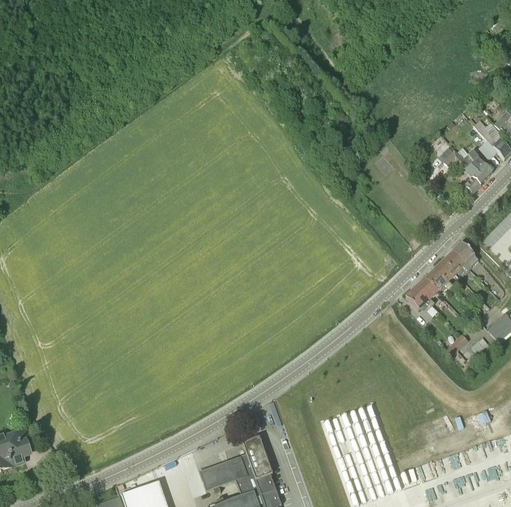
[(501,75),(509,85),(510,84),(510,75),(506,70),(501,75)]
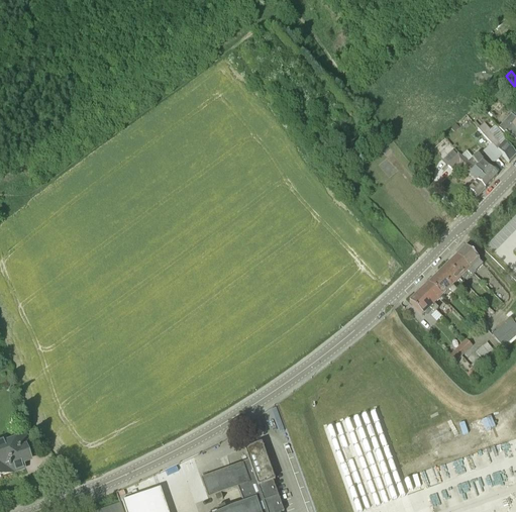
[(508,97),(501,90),(497,87),(494,90),(505,100),(508,97)]
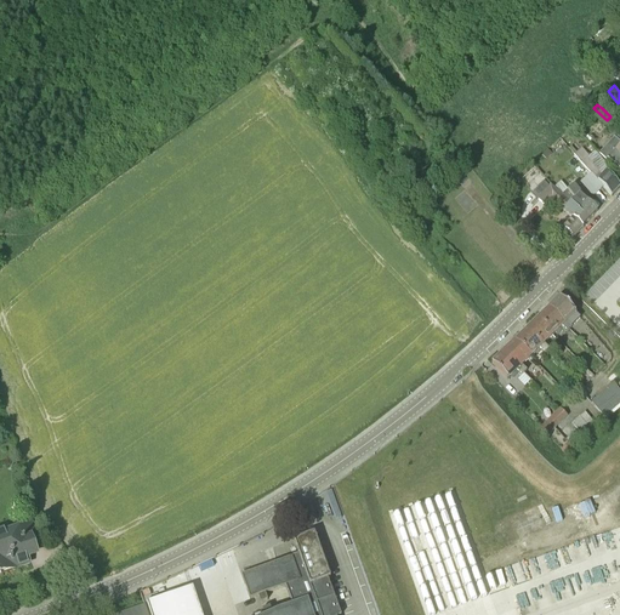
[(582,127),(590,120),(589,119),(595,113),(590,108),(584,114),(576,121),(582,127)]
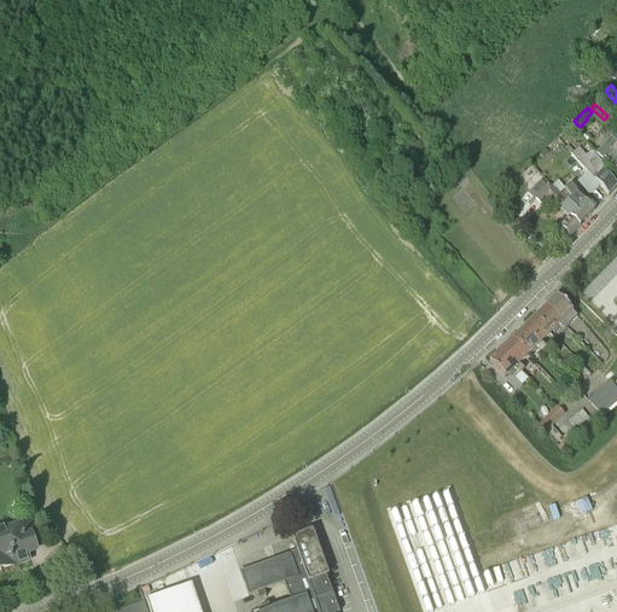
[(611,132),(597,147),(611,161),(616,164),(616,124),(615,122),(610,128),(609,129),(611,130),(611,132)]
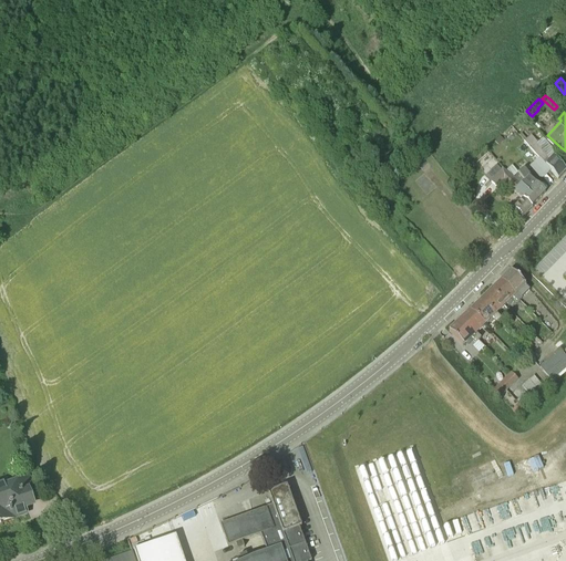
[(523,128),(520,131),(525,136),(530,142),(532,144),(538,153),(539,152),(545,159),(552,166),(559,175),(565,167),(565,165),(555,152),(557,148),(544,133),(538,137),(532,130),(527,134),(523,128)]
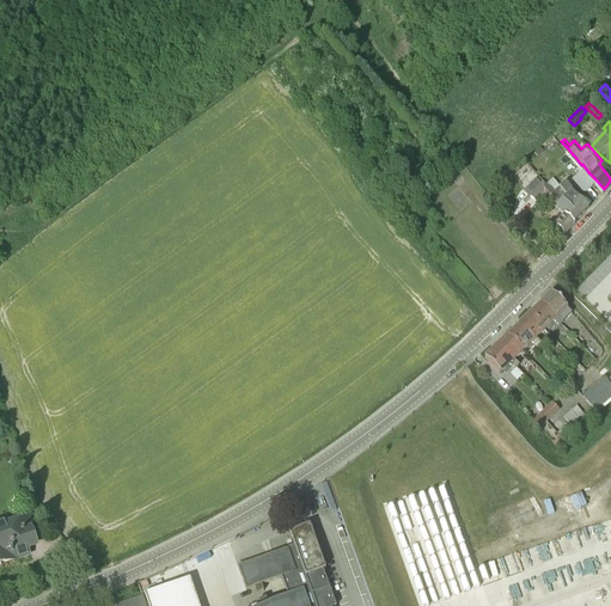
[(545,147),(541,141),(533,147),(538,152),(545,147)]
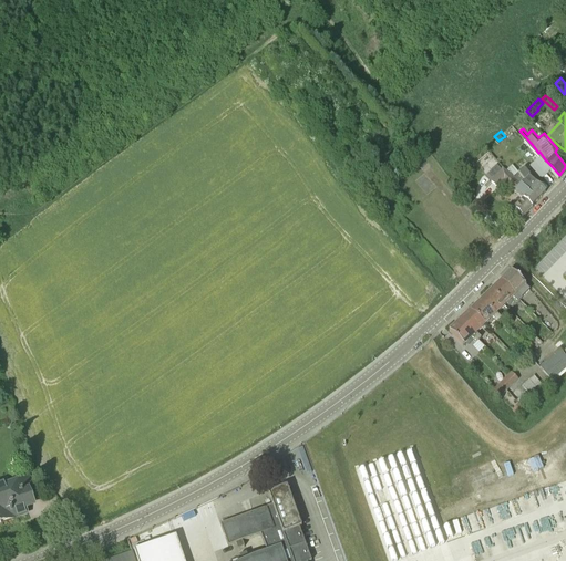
[(510,152),(521,162),(528,153),(517,143),(510,152)]
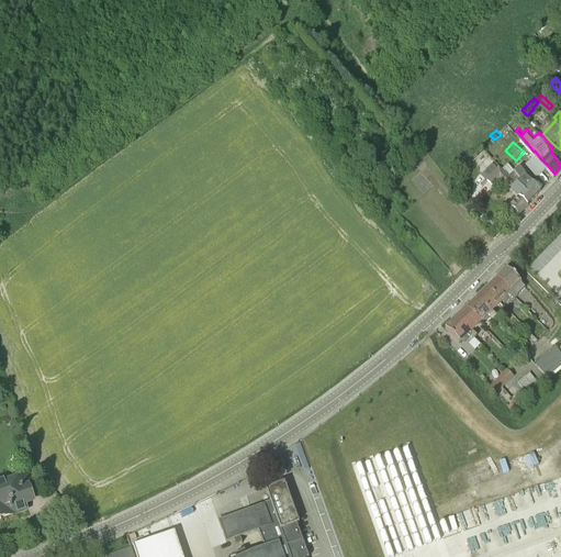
[(518,192),(509,200),(519,210),(534,195),(509,171),(508,171),(504,168),(501,165),(502,165),(498,162),(486,175),(495,182),(501,177),(511,186),(518,192)]
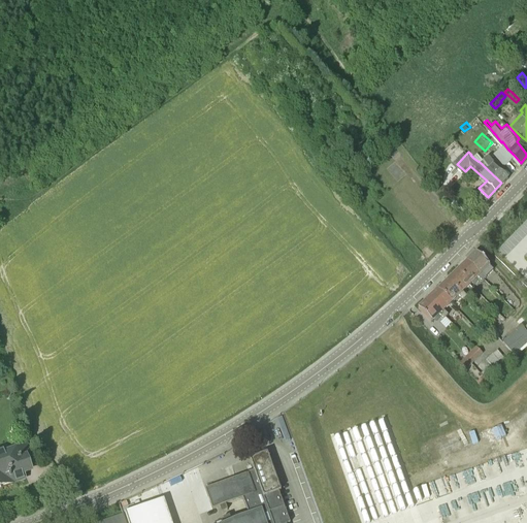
[(489,153),(484,156),(478,161),(479,161),(501,183),(508,175),(493,161),(494,160),(489,153)]
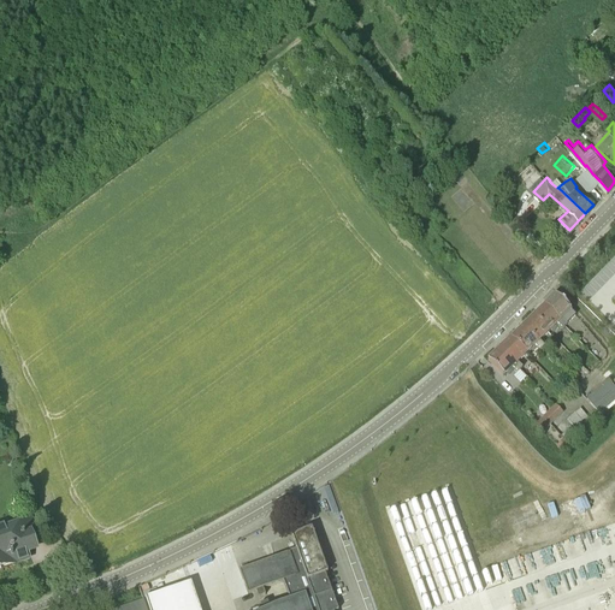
[(550,295),(545,301),(566,321),(568,319),(567,319),(577,311),(573,306),(565,298),(556,290),(555,291),(553,290),(550,292),(550,295)]
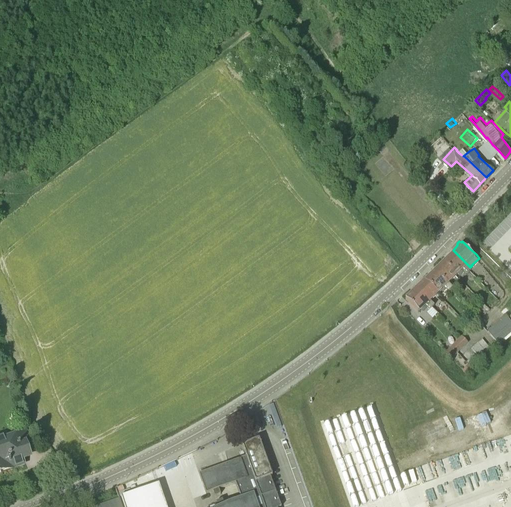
[(445,258),(444,259),(457,272),(464,265),(468,269),(470,267),(453,250),(449,254),(447,254),(445,256),(445,258)]
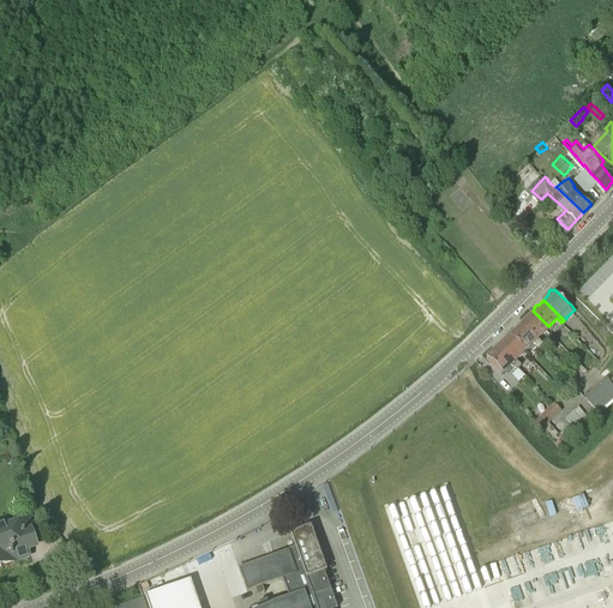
[(526,317),(521,321),(541,342),(544,339),(540,336),(548,326),(533,311),(532,312),(529,312),(526,314),(526,317)]
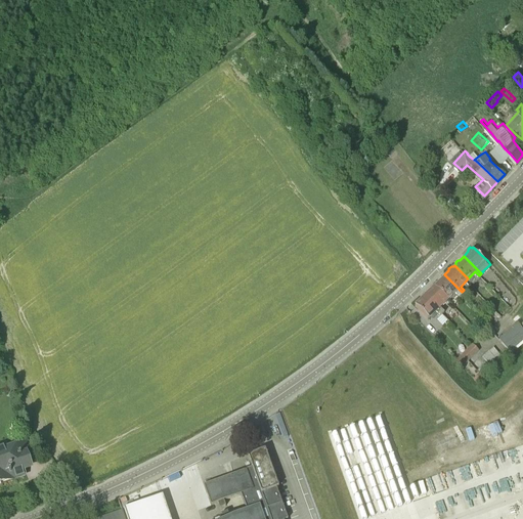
[(436,283),(435,284),(449,297),(456,290),(460,294),(462,292),(444,274),(440,278),(438,278),(436,280),(436,283)]
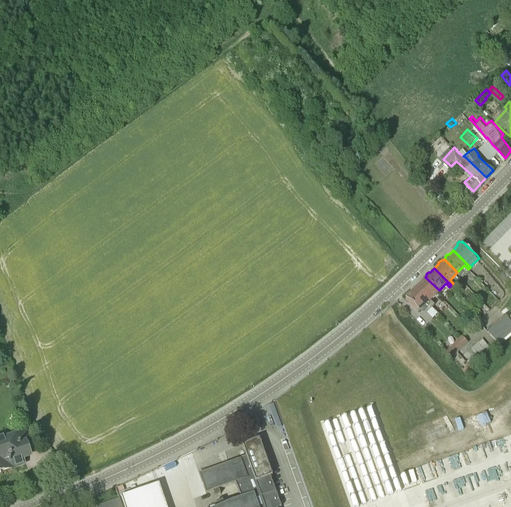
[(420,282),(416,286),(433,303),(435,301),(431,298),(439,290),(425,277),(424,278),(422,278),(420,280),(420,282)]
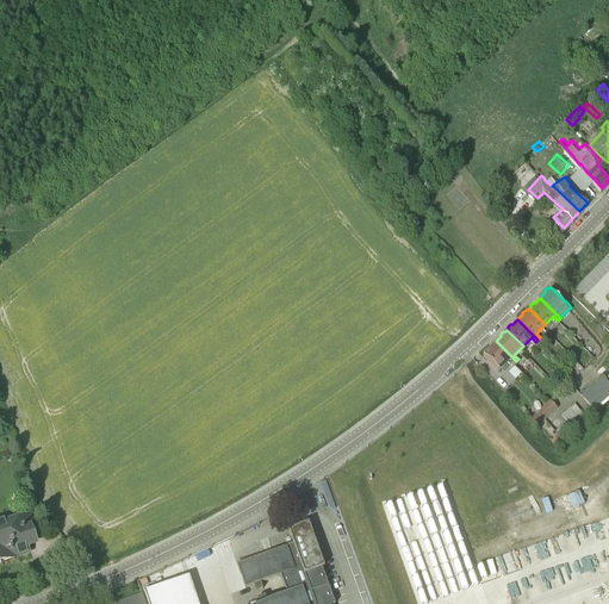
[(485,350),(484,352),(492,361),(499,368),(509,360),(514,365),(516,361),(496,341),(490,346),(489,346),(485,348),(485,350)]
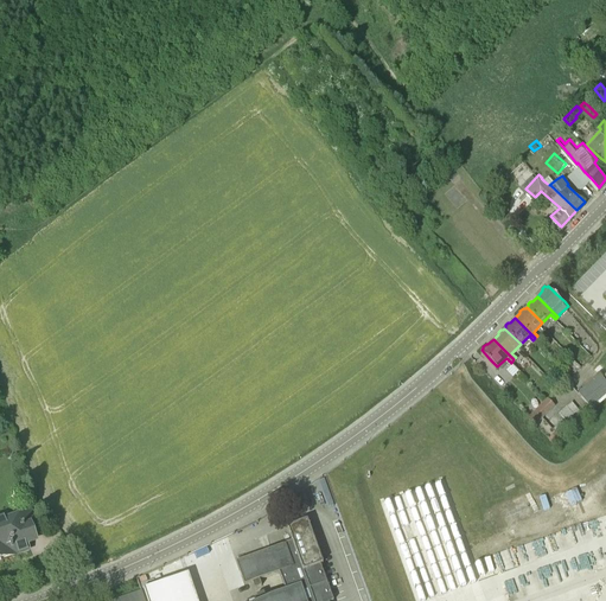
[(581,363),(571,352),(565,358),(575,369),(581,363)]
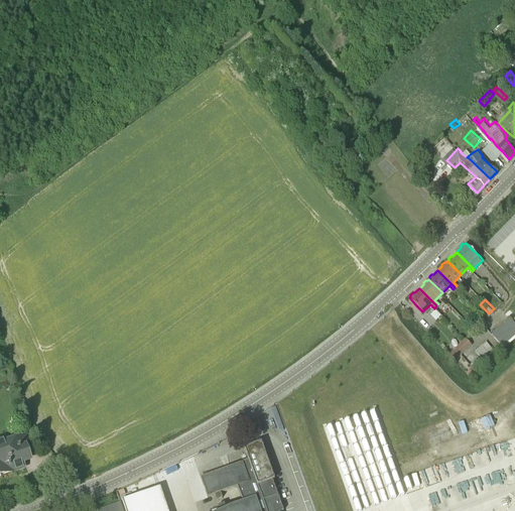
[(514,320),(512,316),(510,313),(491,330),(505,345),(514,335),(514,320)]
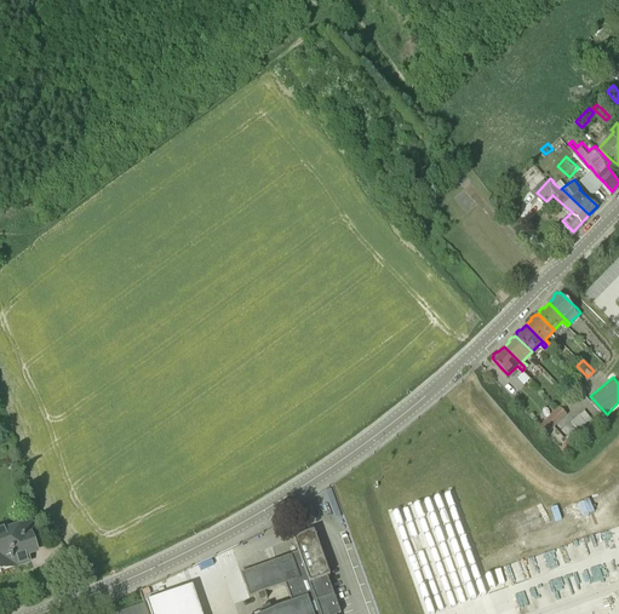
[(539,422),(548,430),(568,409),(560,402),(539,422)]
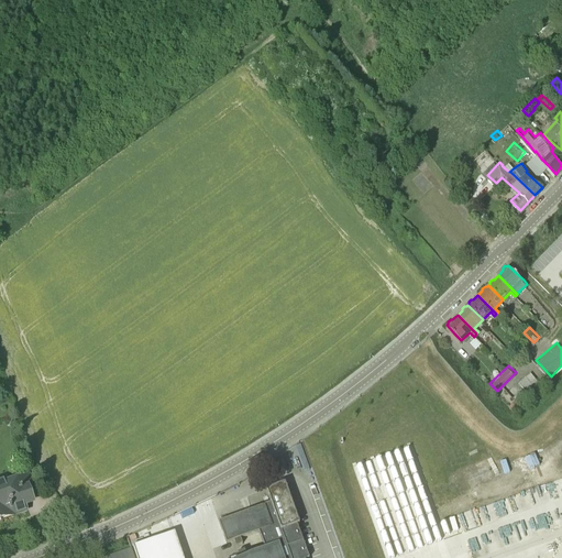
[(540,380),(531,369),(519,379),(529,391),(540,380)]
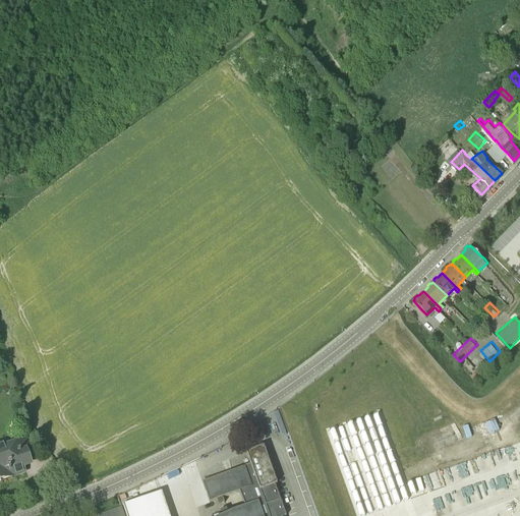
[(482,356),(475,364),(477,366),(483,373),(490,364),(482,356)]
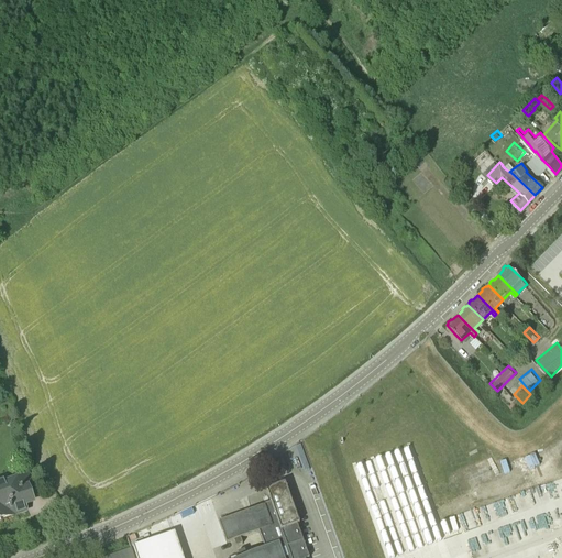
[(516,396),(509,403),(515,408),(516,408),(522,403),(516,396)]
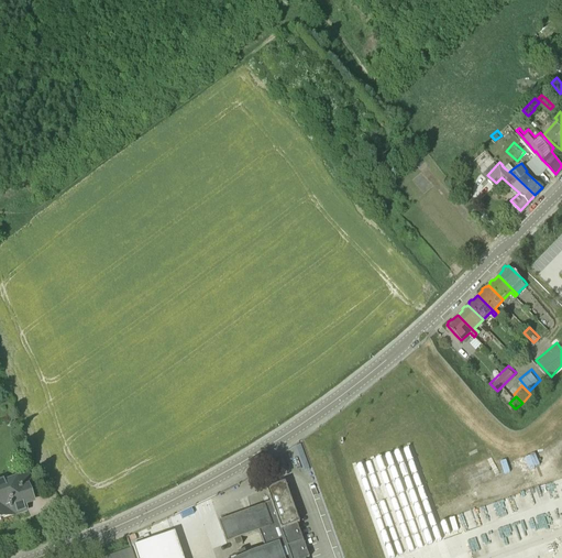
[(34,482),(30,469),(0,479),(0,513),(1,515),(25,506),(24,501),(33,498),(29,484),(34,482)]
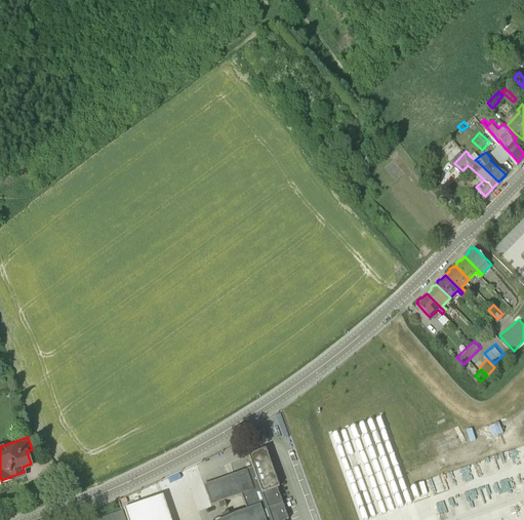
[(279,484),(266,446),(249,452),(253,464),(205,482),(212,502),(218,500),(220,505),(227,503),(225,497),(242,490),(248,507),(231,513),(229,508),(223,510),(225,515),(217,518),(217,519),(285,519),(285,517),(288,516),(277,484),(279,484)]
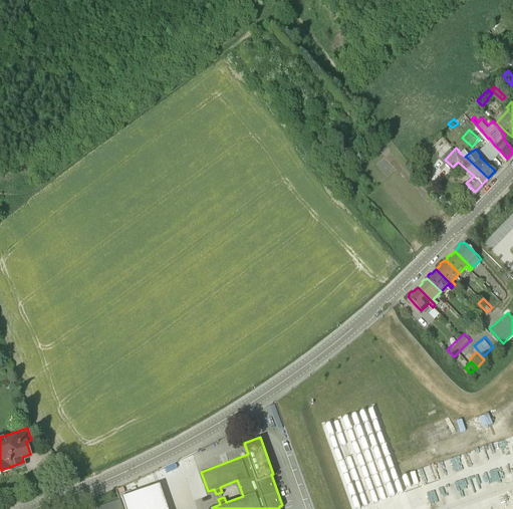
[(58,458),(49,461),(54,474),(62,471),(58,458)]
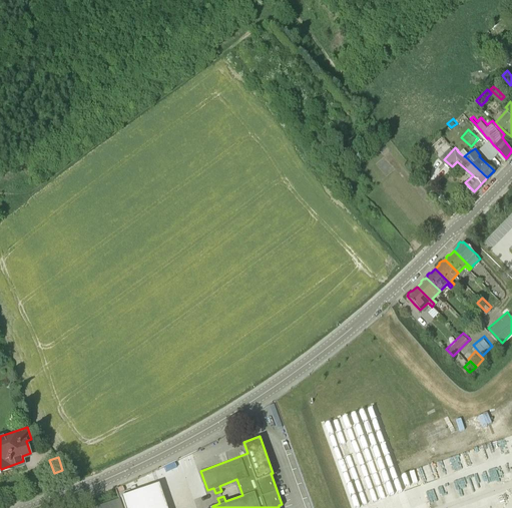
[(168,507),(160,480),(122,493),(126,507),(168,507)]
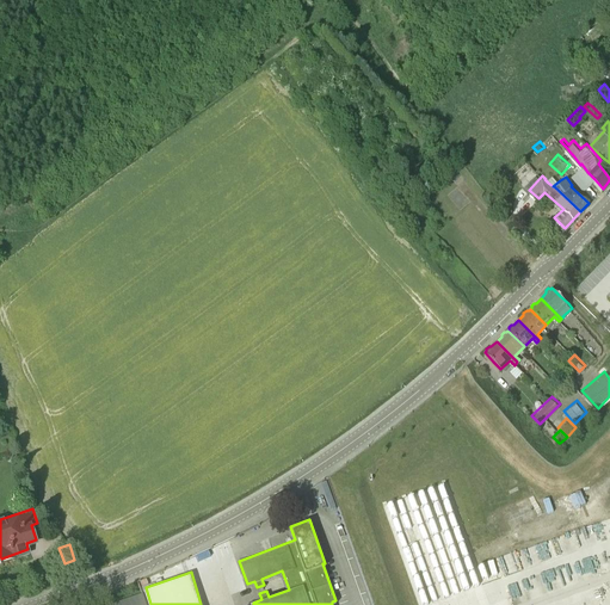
[(104,604),(133,604),(146,600),(141,587),(103,602),(104,604)]
